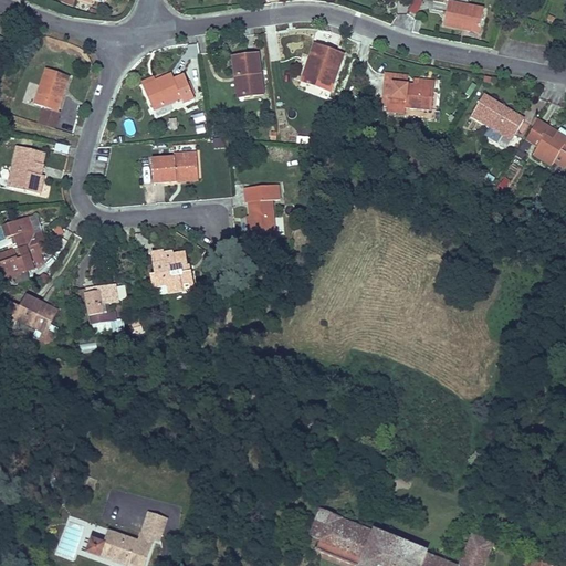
[(73,9),(76,1),(74,0),(62,0),(61,4),(73,9)]
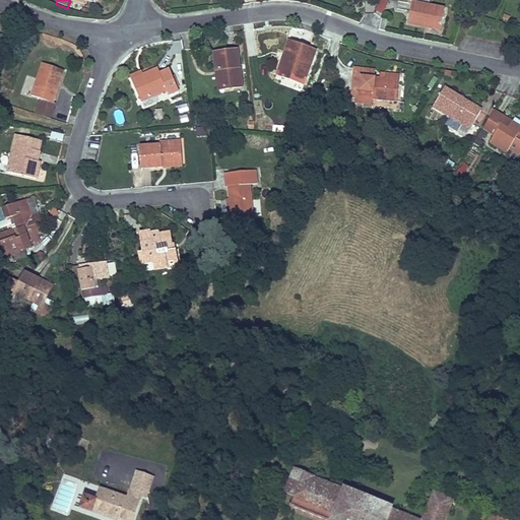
[(384,15),(388,0),(386,0),(378,0),(375,12),(384,15)]
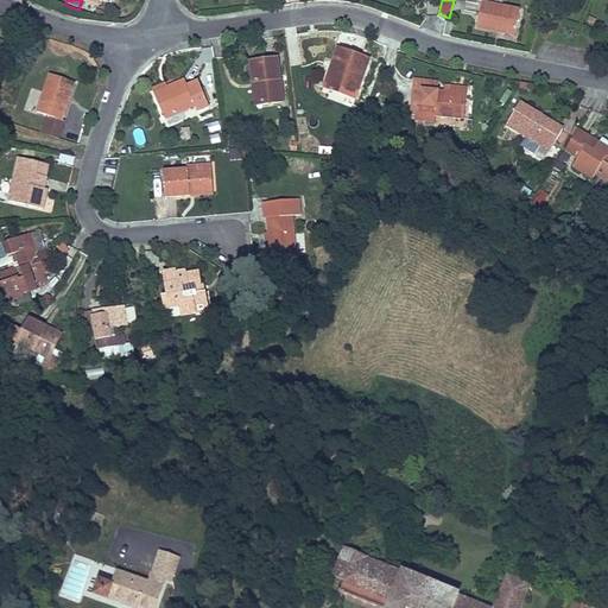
[(477,27),(496,31),(498,27),(517,31),(520,11),(482,2),(477,27)]
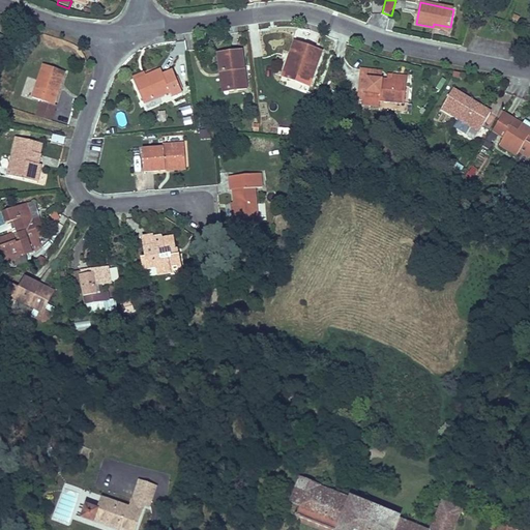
[(295,40),(290,55),(295,57),(288,79),(310,87),(323,51),(295,40)]
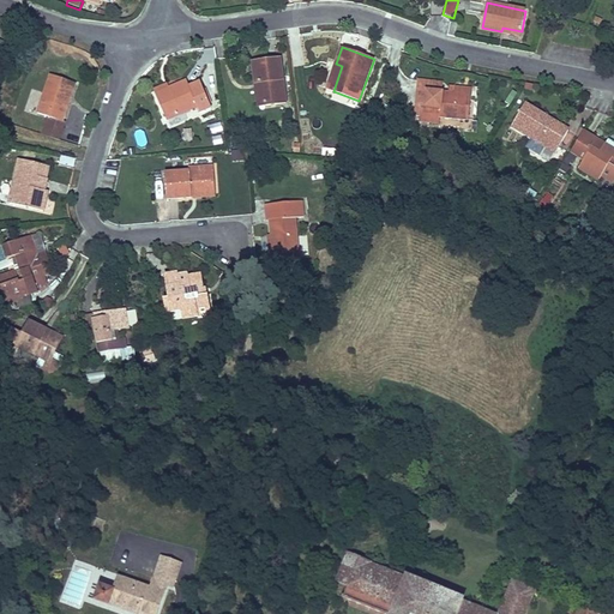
[(253,62),(256,84),(262,83),(265,106),(286,103),(281,59),(253,62)]
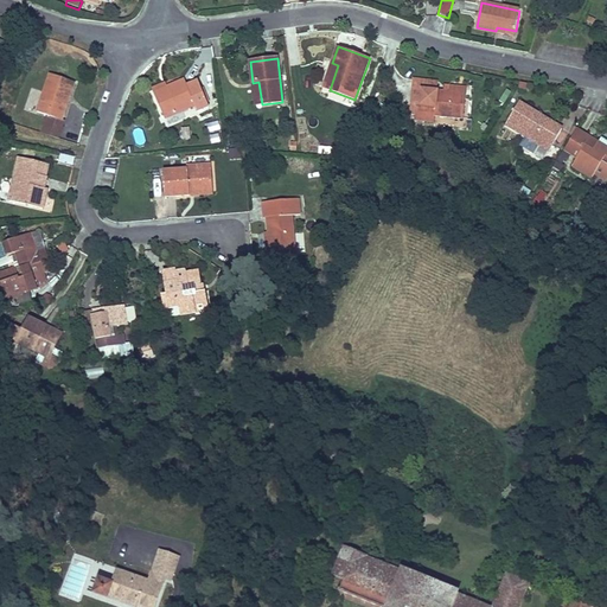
[(323,88),(330,90),(338,65),(332,63),(323,88)]
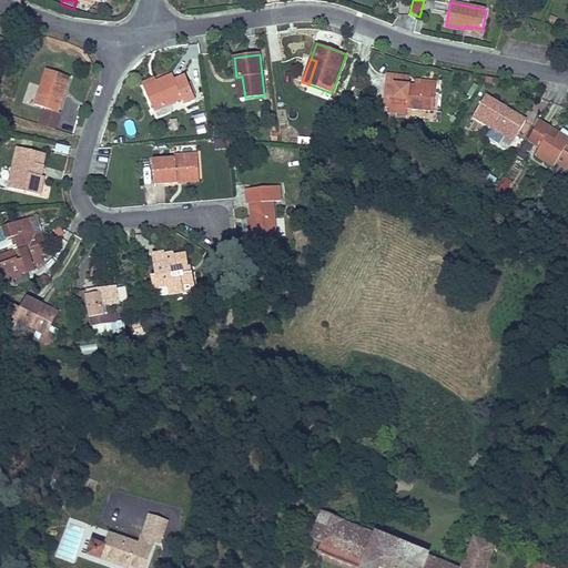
[(34,105),(44,108),(47,109),(41,124),(54,129),(60,113),(58,112),(70,78),(48,70),(34,105)]
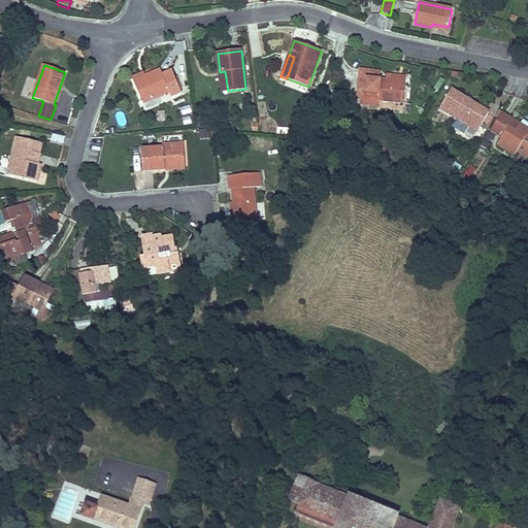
[(161,69),(145,76),(134,80),(143,103),(169,92),(171,97),(182,93),(172,70),(163,74),(161,69)]
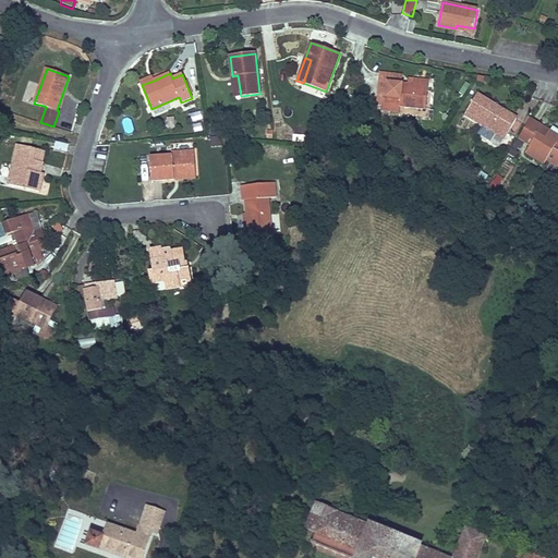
[(380,74),(380,82),(402,84),(402,83),(402,76),(380,74)]
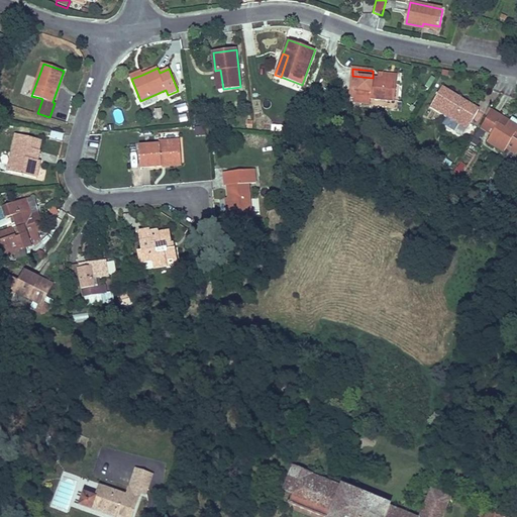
[(397,80),(382,78),(373,77),(373,78),(352,76),(350,98),(353,98),(362,99),(360,103),(370,103),(370,98),(395,101),(397,80)]
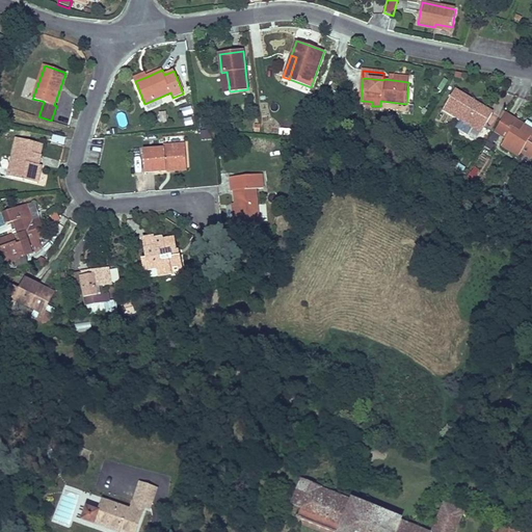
[(493,112),(455,90),(444,109),(481,132),(493,112)]
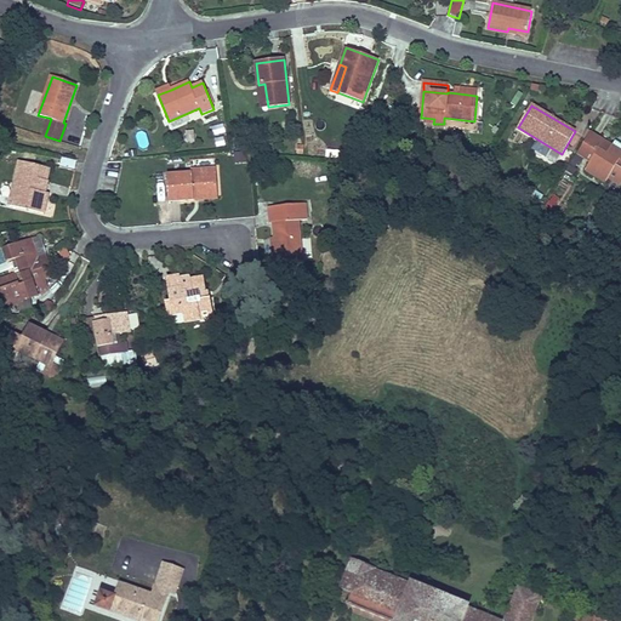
[(577,154),(590,161),(598,149),(594,147),(599,138),(591,134),(577,154)]
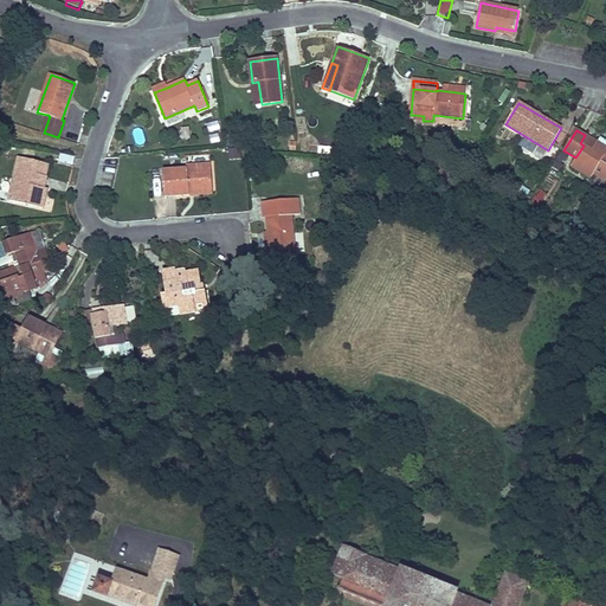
[(605,147),(586,135),(585,135),(580,143),(584,146),(575,158),(571,166),(591,178),(600,162),(605,165),(605,147)]
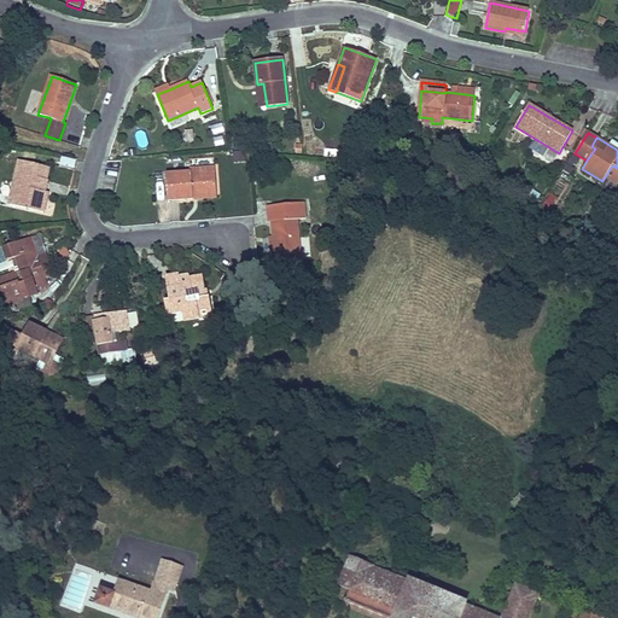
[(245,162),(245,152),(233,153),(234,163),(245,162)]
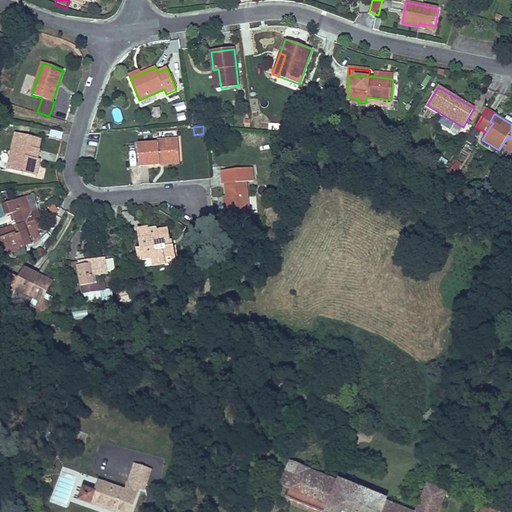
[(475,140),(473,138),(477,133),(473,130),(467,141),(472,145),(475,140)]
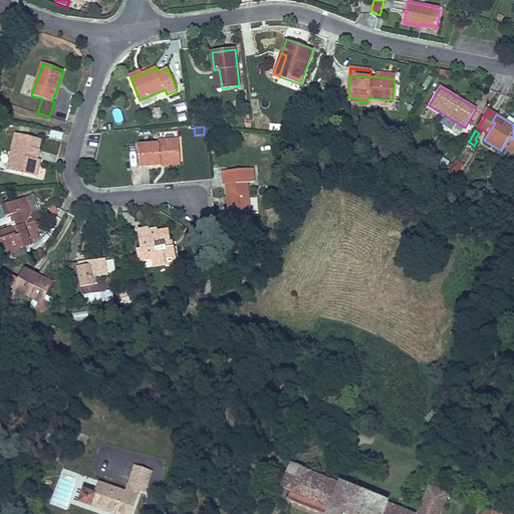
[(30,148),(32,138),(16,134),(8,171),(36,177),(38,166),(36,165),(37,160),(39,150),(30,148)]
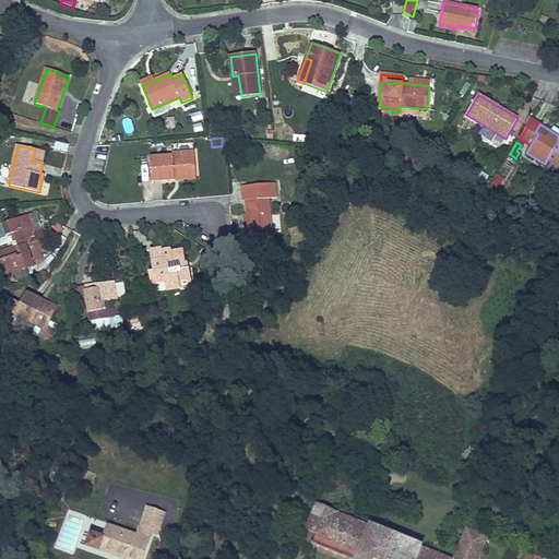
[(46,152),(35,150),(33,161),(43,163),(46,152)]
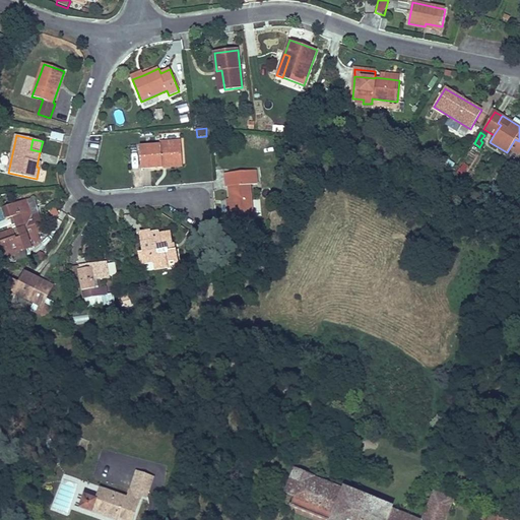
[(141,169),(163,168),(163,163),(182,160),(181,141),(159,142),(160,145),(140,146),(141,169)]
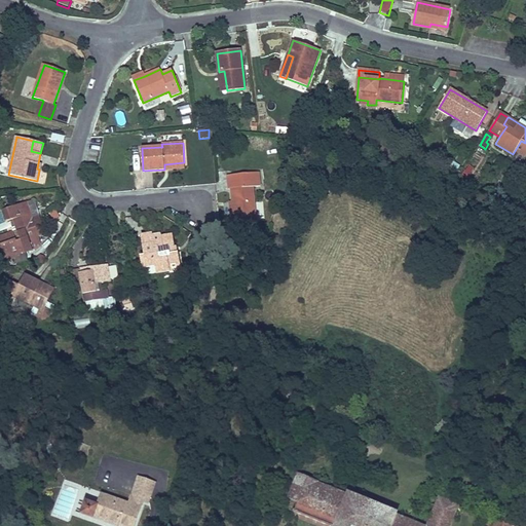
[(231,189),(232,202),(233,214),(230,214),(231,223),(257,221),(254,187),(261,186),(259,173),(227,176),(229,189),(231,189)]
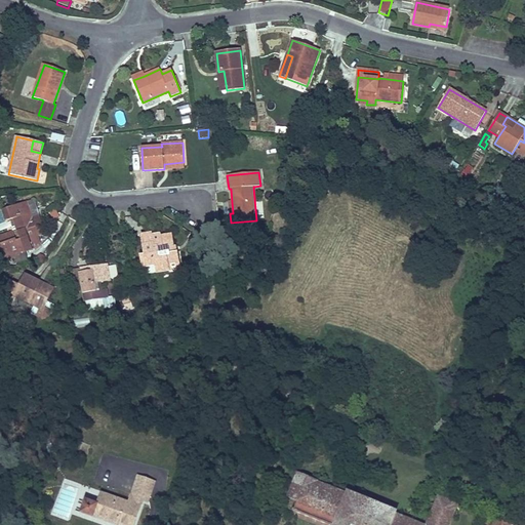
[(16,239),(0,244),(5,257),(19,252),(21,253),(36,248),(41,243),(38,235),(45,233),(39,216),(32,218),(31,218),(30,216),(31,215),(27,202),(2,210),(6,221),(13,218),(17,231),(22,239),(16,241),(16,239)]
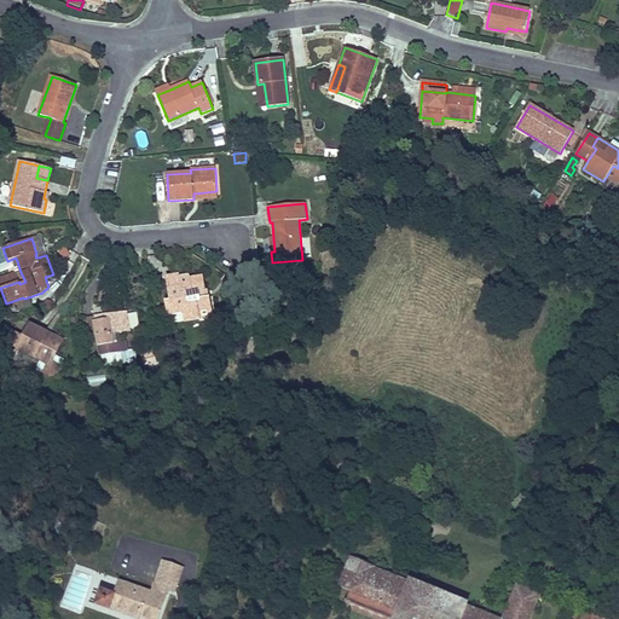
[(0,279),(0,285),(0,288),(19,282),(19,284),(25,282),(21,272),(0,279)]
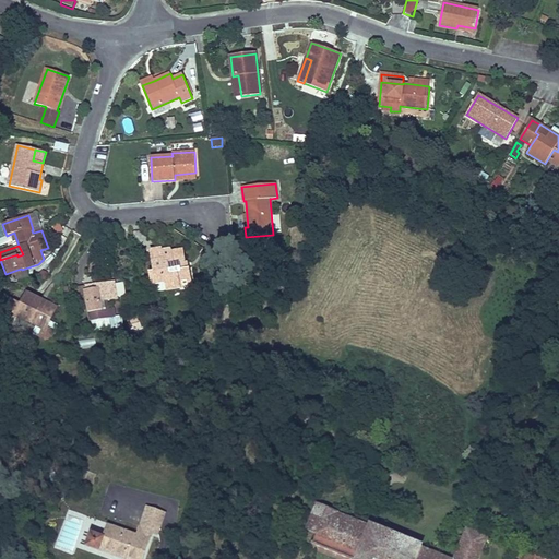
[(189,269),(186,269),(180,270),(179,263),(185,262),(183,251),(171,253),(170,250),(162,252),(162,250),(151,251),(154,272),(150,272),(152,284),(166,282),(167,289),(180,287),(179,282),(190,280),(189,269)]
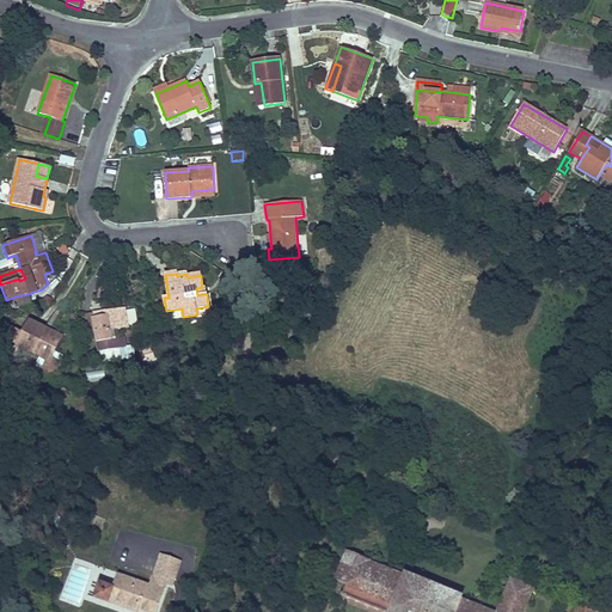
[(120,308),(105,311),(106,316),(93,318),(93,313),(83,316),(85,335),(96,332),(99,352),(121,348),(118,337),(117,329),(122,329),(120,308)]
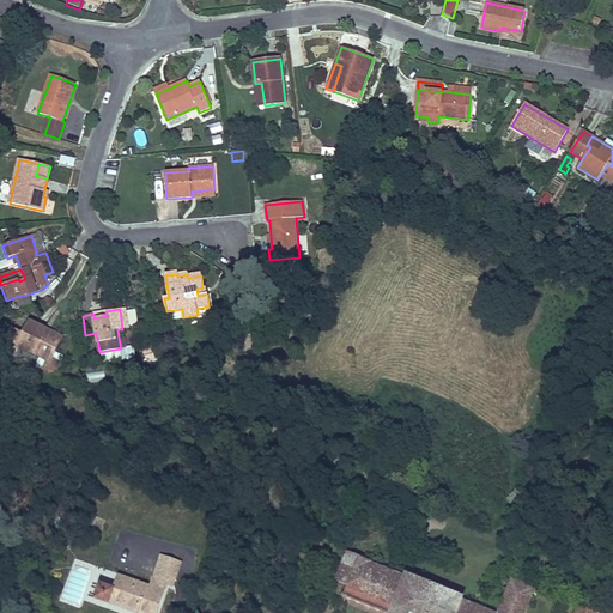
[(18,346),(40,357),(50,362),(55,352),(62,338),(29,321),(23,334),(12,328),(4,345),(16,350),(18,346)]
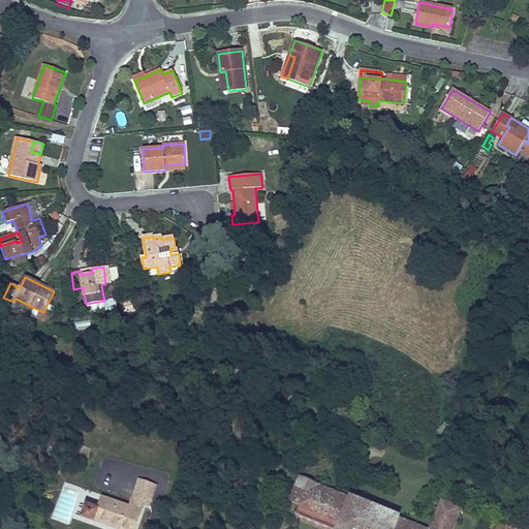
[(55,307),(48,304),(43,312),(34,308),(31,315),(42,321),(50,318),(55,307)]
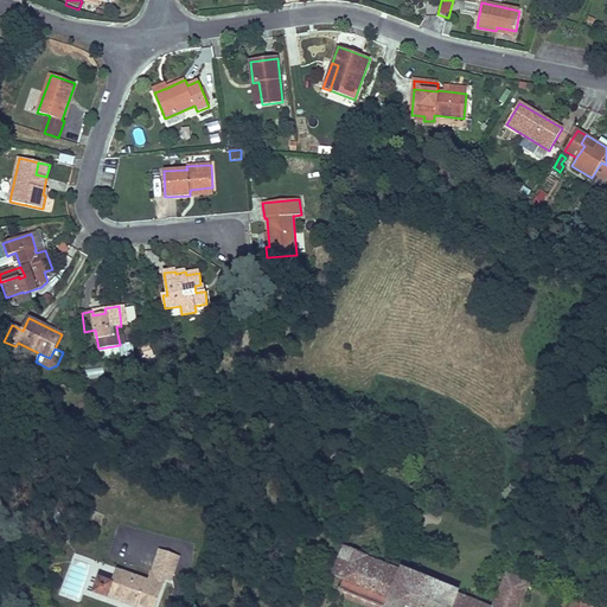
[(492,606),(490,606),(458,594),(458,593),(403,572),(345,548),(334,576),(344,580),(340,588),(339,588),(339,589),(382,606),(518,606),(529,583),(506,574),(492,606)]
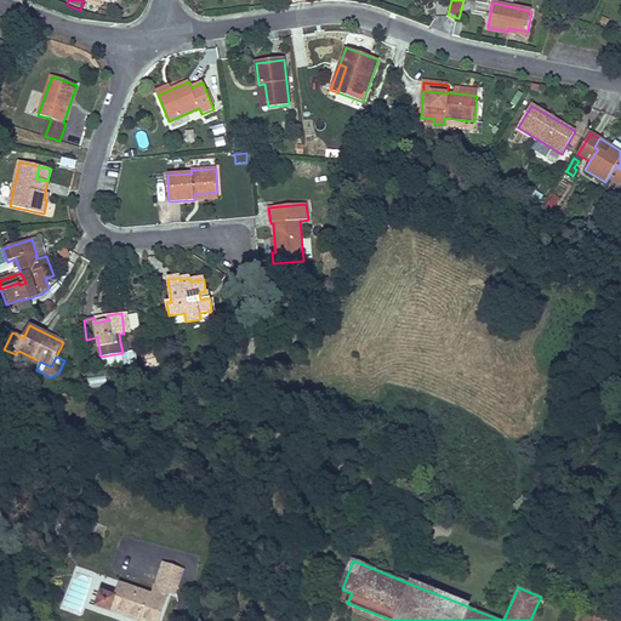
[(163,563),(153,588),(170,594),(175,597),(184,570),(163,563)]
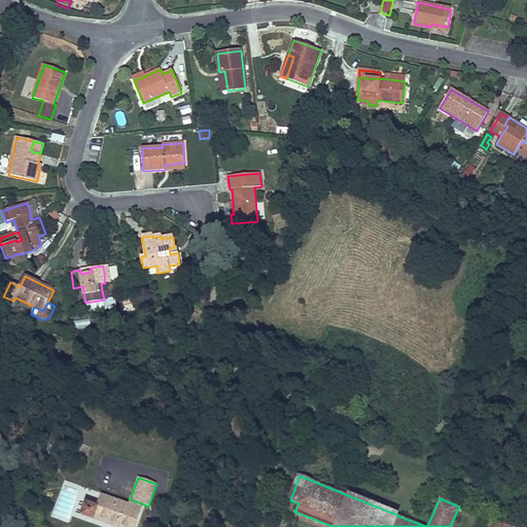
[(99,507),(94,521),(111,526),(135,526),(144,504),(130,499),(129,504),(101,495),(97,506),(99,507)]
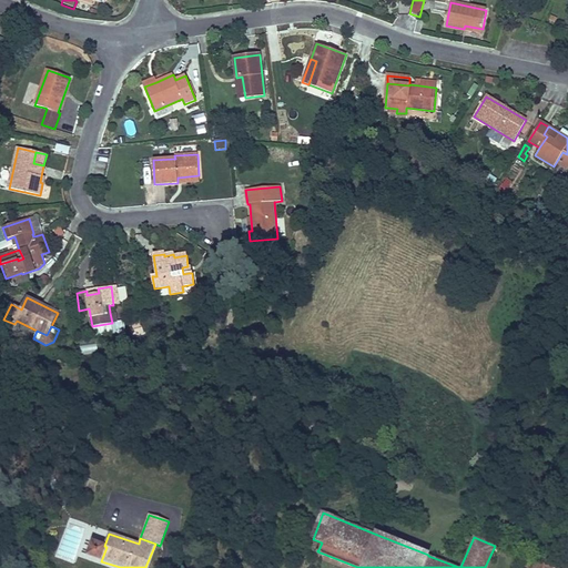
[(101,563),(101,561),(107,547),(104,546),(91,541),(85,557),(101,563)]
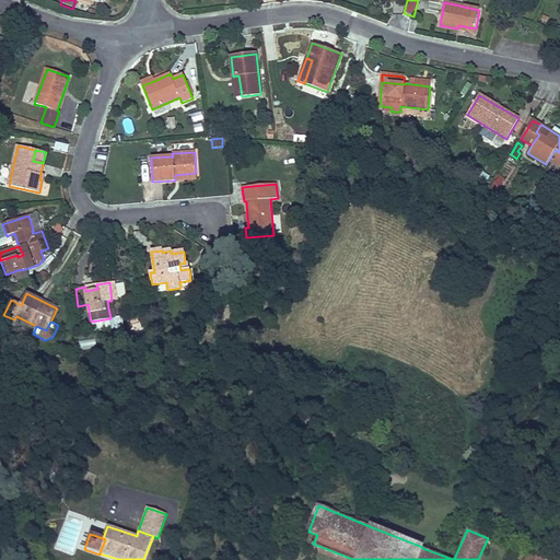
[(144,559),(150,559),(158,538),(153,537),(144,559)]
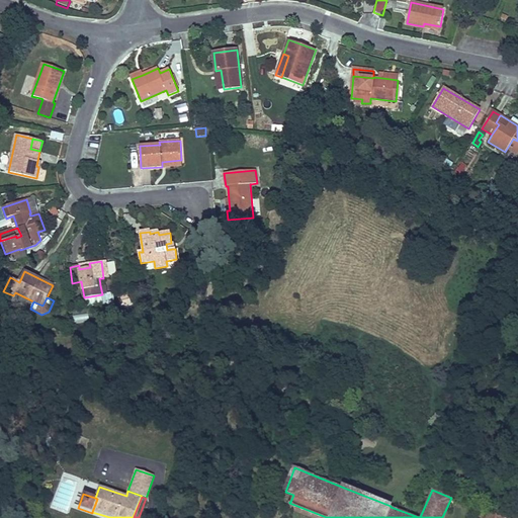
All buildings are outlined.
